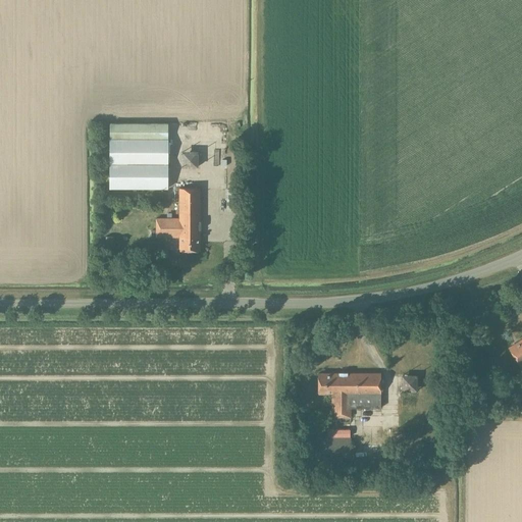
[(167,123),(110,123),(110,188),(167,188),(167,123)]
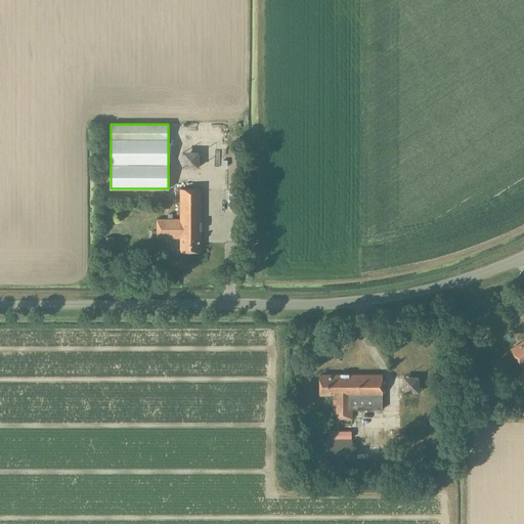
[(199,168),(199,151),(182,151),(182,168),(199,168)]
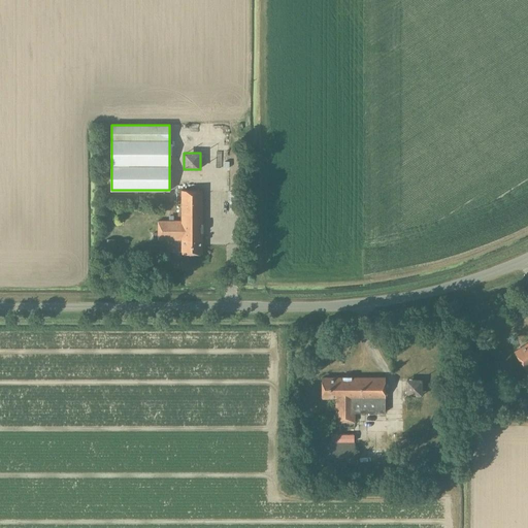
[(202,253),(202,190),(182,190),(182,221),(158,221),(158,239),(182,239),(182,253),(202,253)]
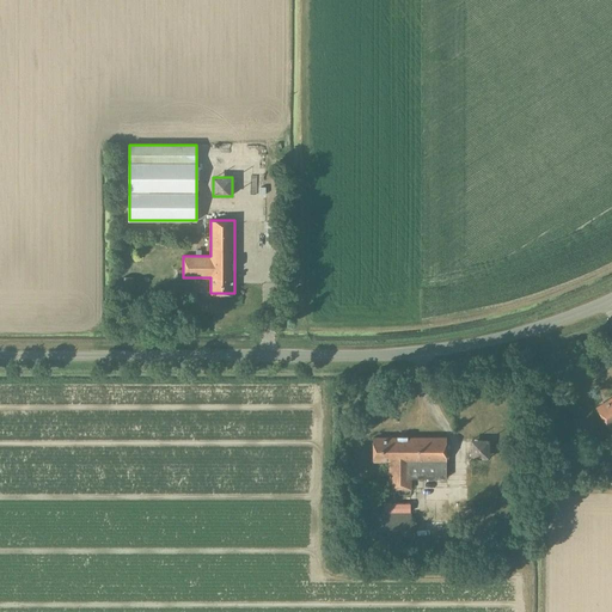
[(611,397),(597,408),(609,428),(611,424),(611,397)]
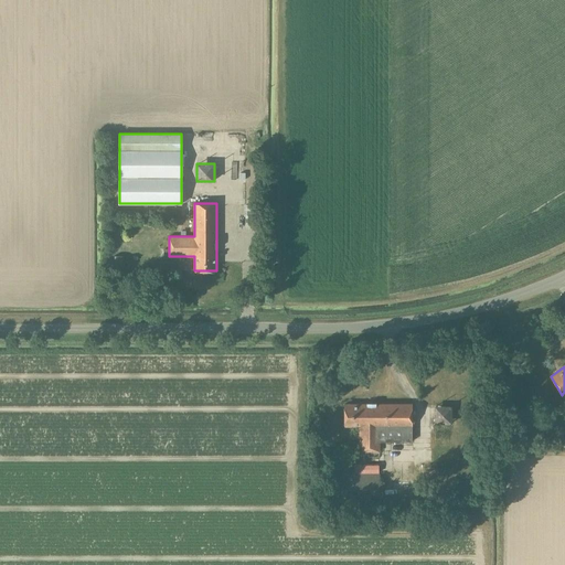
[(412,441),(412,426),(412,404),(344,404),(344,426),(359,426),(359,451),(379,451),(379,441),(412,441)]
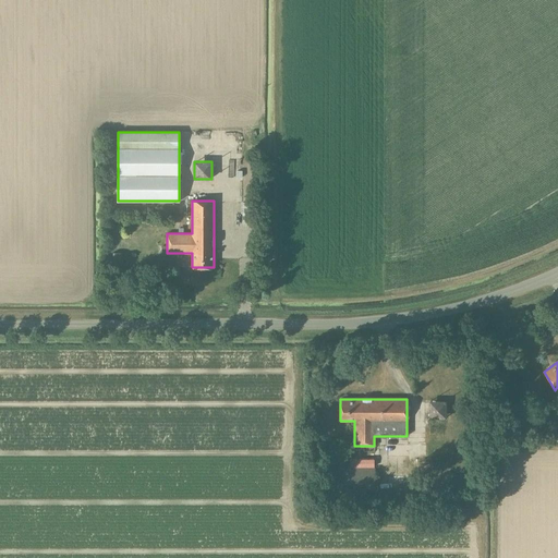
[(446,419),(446,400),(428,400),(428,419),(446,419)]
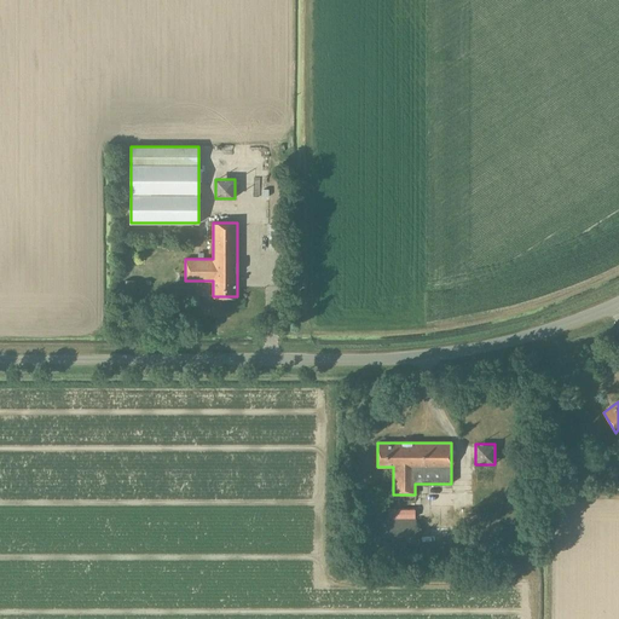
[(366,550),(416,549),(416,519),(366,519),(366,550)]
